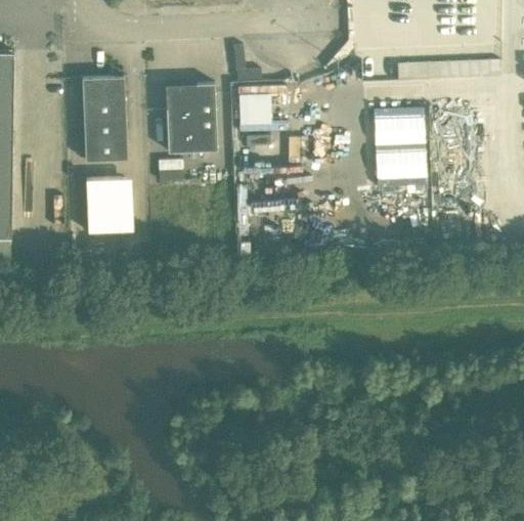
[(0,237),(10,239),(13,54),(0,53),(0,237)]
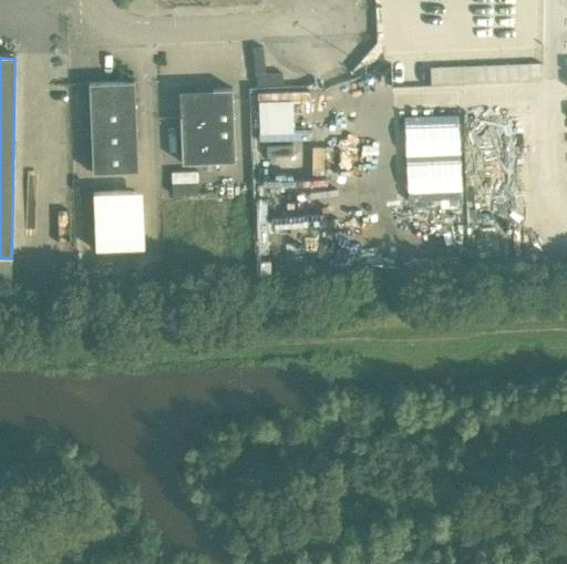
[(92,176),(137,174),(133,84),(88,86),(92,176)]
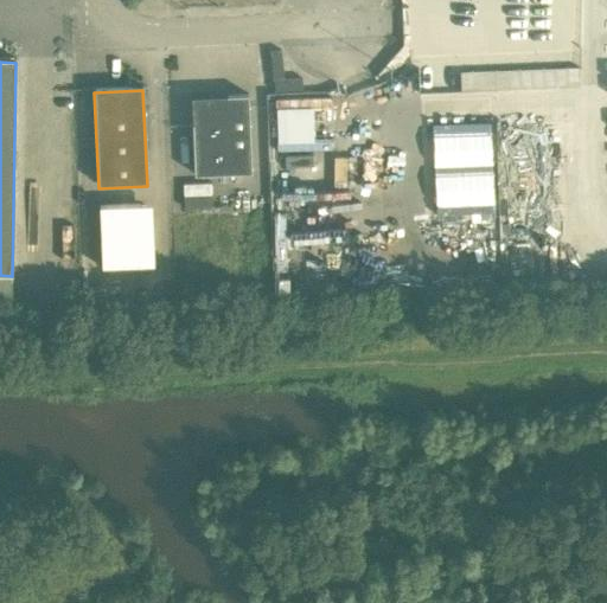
[(193,178),(250,175),(248,97),(227,98),(227,103),(196,104),(197,127),(192,127),(193,178)]
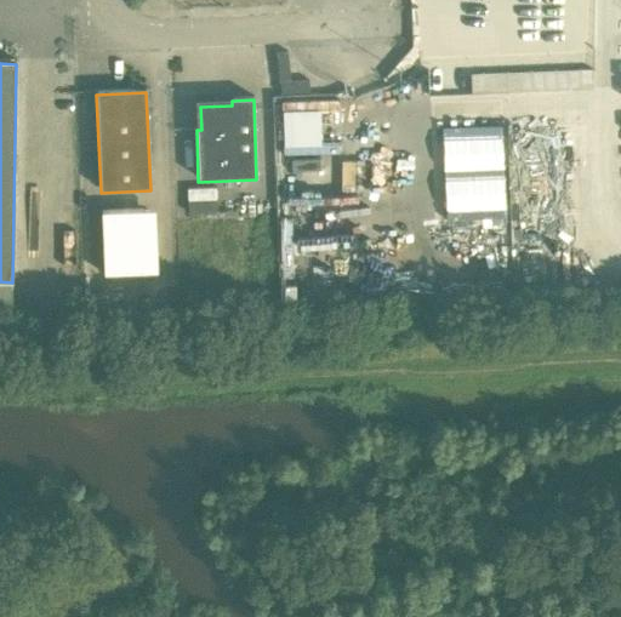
[(286,189),(294,204),(332,188),(325,173),(286,189)]
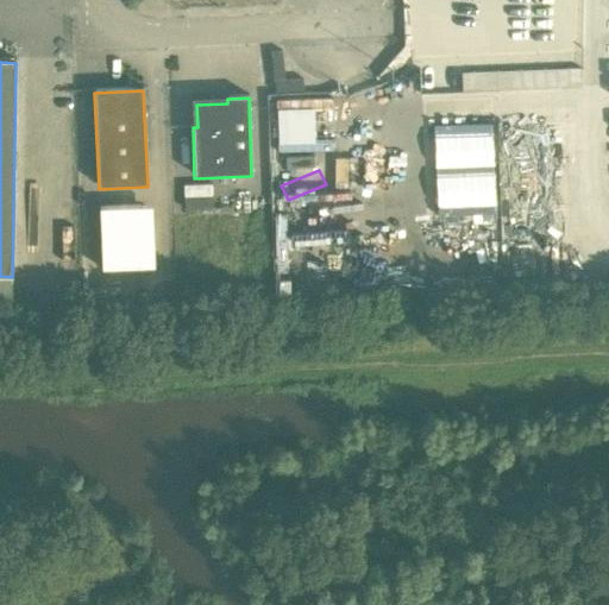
[(102,271),(155,270),(152,208),(100,210),(102,271)]
